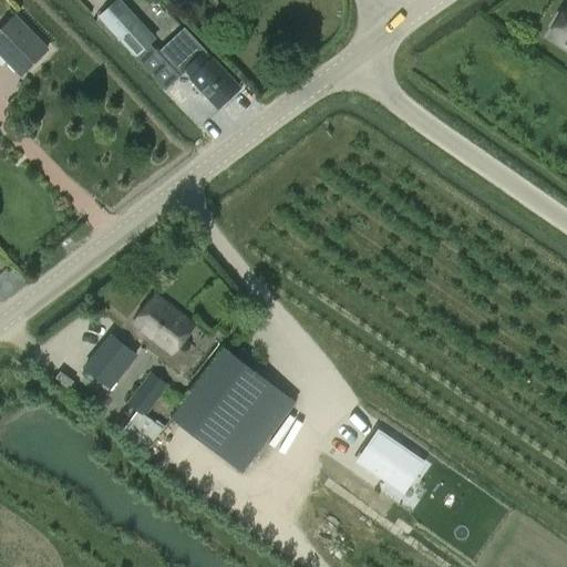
[(156,39),(120,0),(115,0),(98,18),(106,28),(135,59),(156,39)]
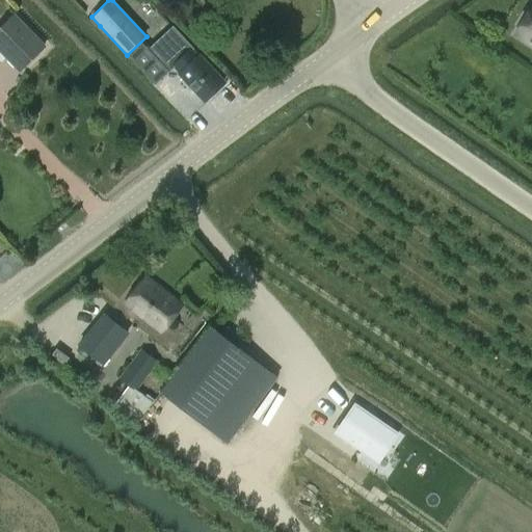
[(522,26),(516,32),(531,43),(531,9),(531,11),(529,10),(520,25),(522,26)]
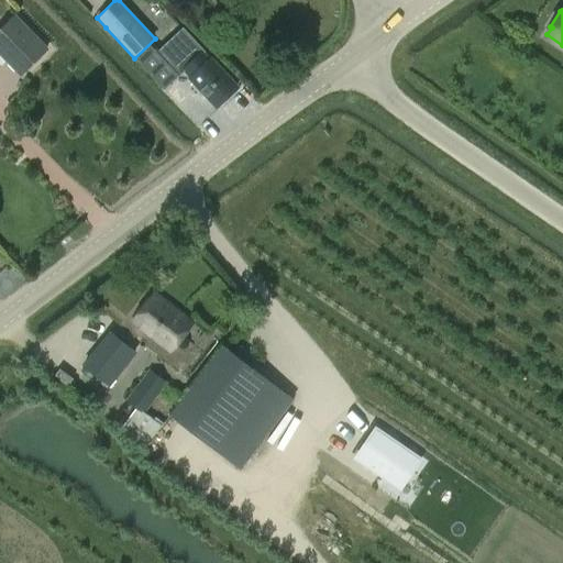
[(50,50),(15,14),(0,29),(0,55),(20,77),(50,50)]
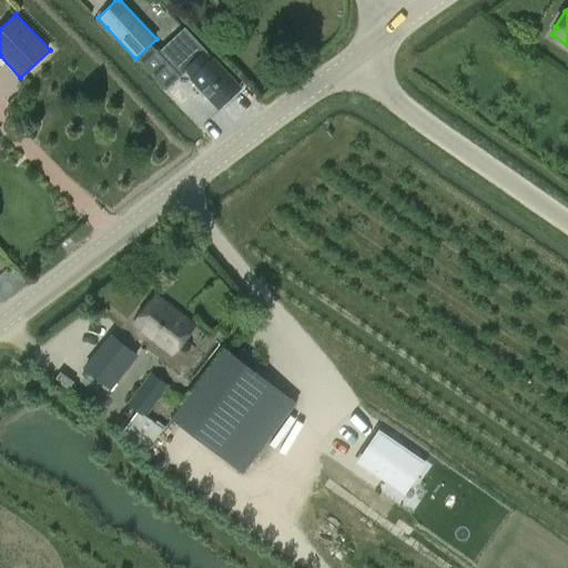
[(182,73),(185,71),(192,79),(191,80),(217,109),(240,89),(213,60),(212,61),(204,52),(206,50),(185,28),(159,53),(180,77),(182,73)]
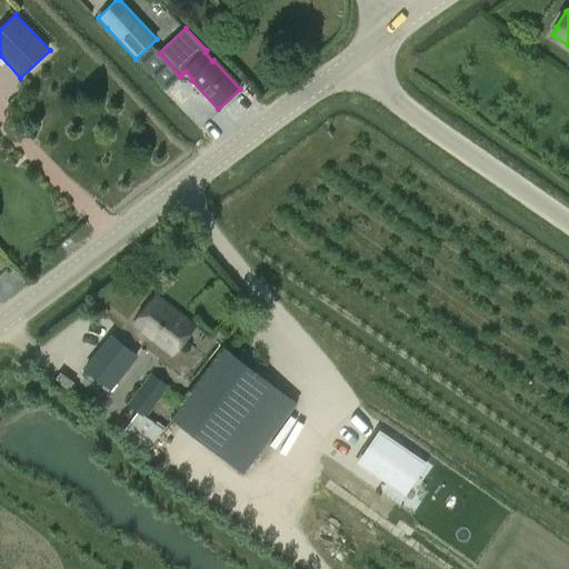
[(0,297),(6,302),(22,283),(5,268),(0,273),(0,297)]
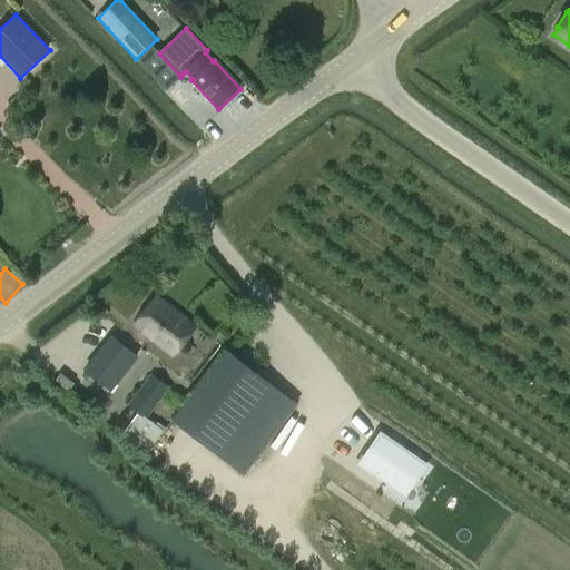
[(192,325),(157,298),(135,326),(169,353),(192,325)]
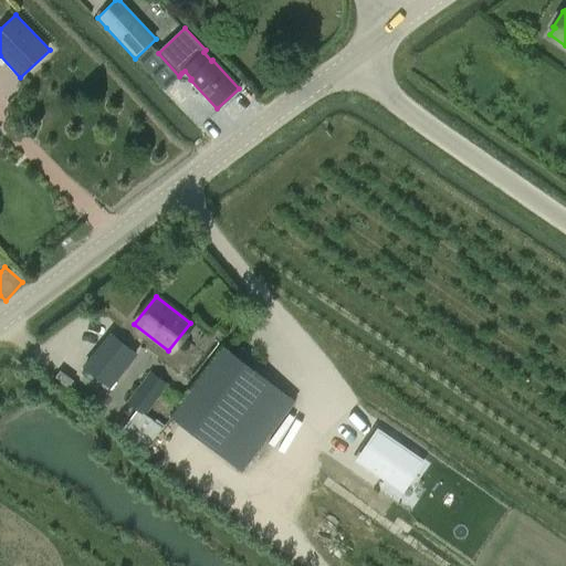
[(111,389),(137,356),(108,335),(84,366),(111,389)]
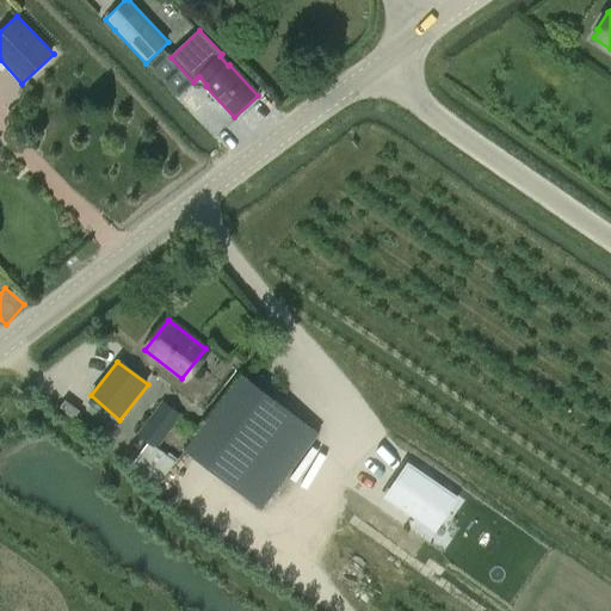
[(319,433),(244,375),(185,450),(260,508),(319,433)]
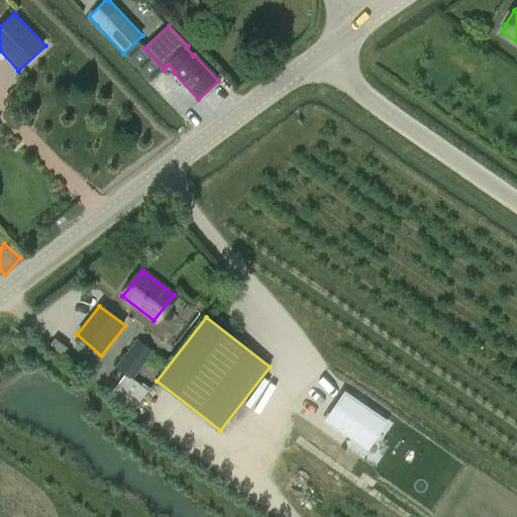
[(217,326),(232,338),(238,331),(222,319),(217,326)]
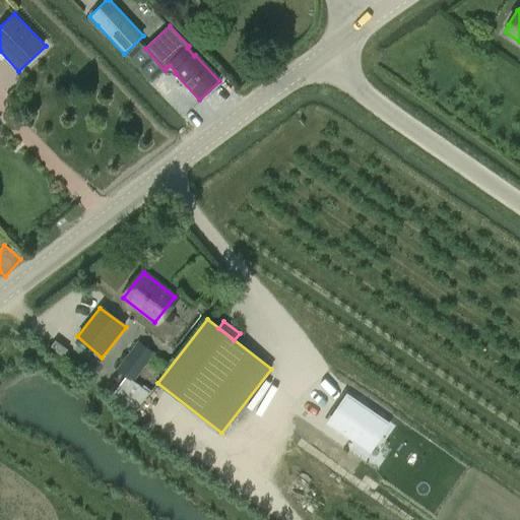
[(117,371),(126,377),(110,399),(133,416),(149,393),(133,382),(153,354),(138,342),(136,344),(117,371)]
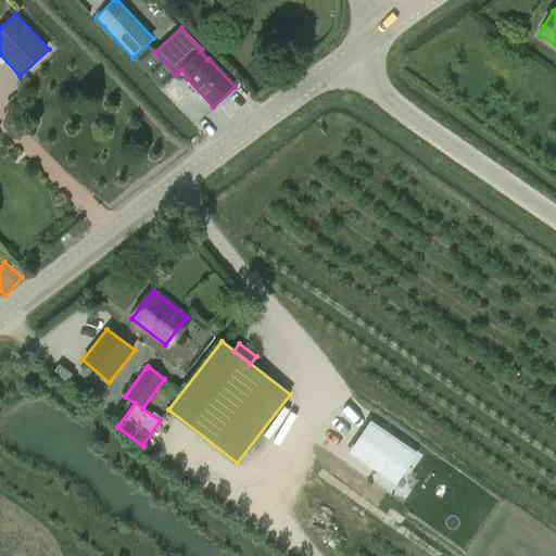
[(425,456),(381,428),(363,457),(395,478),(403,467),(414,475),(425,456)]
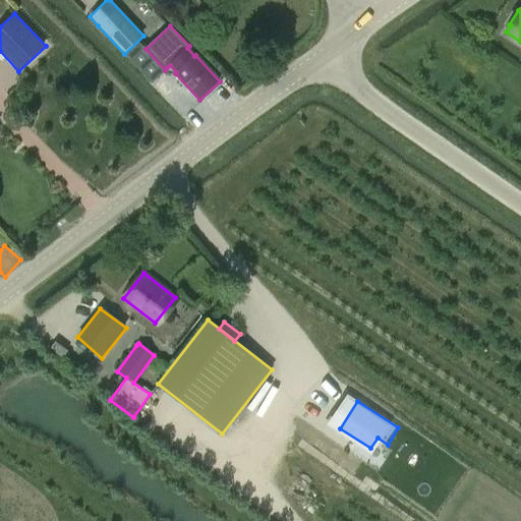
All buildings are outlined.
